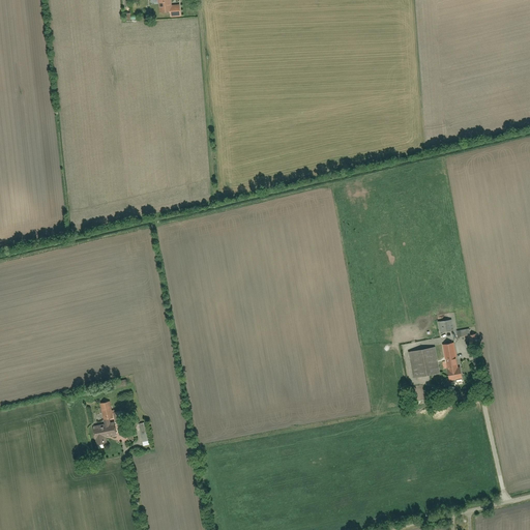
[(159,12),(172,12),(172,18),(182,17),(181,4),(174,4),(174,0),(154,0),(155,4),(158,4),(159,12)]
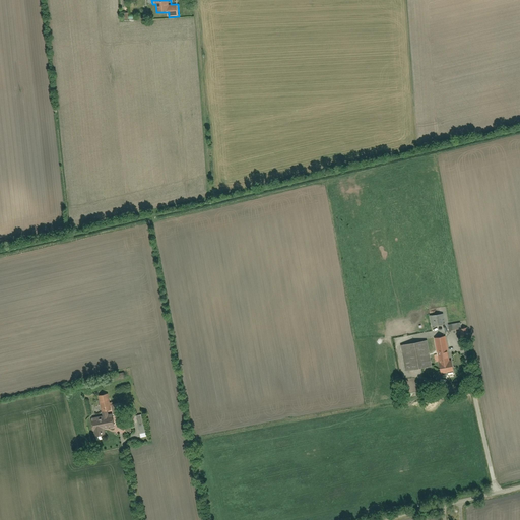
[(431,316),(433,327),(446,325),(444,314),(431,316)]
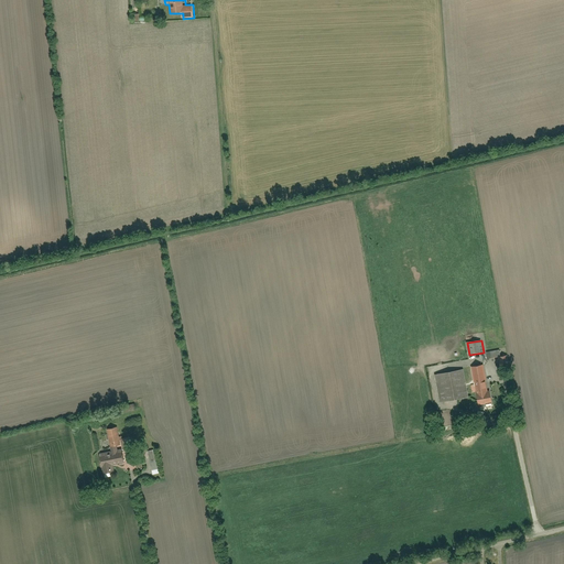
[(451,353),(452,354),(454,356),(458,356),(461,353),(462,349),(461,347),(457,345),(454,345),(452,347),(451,348),(451,353)]
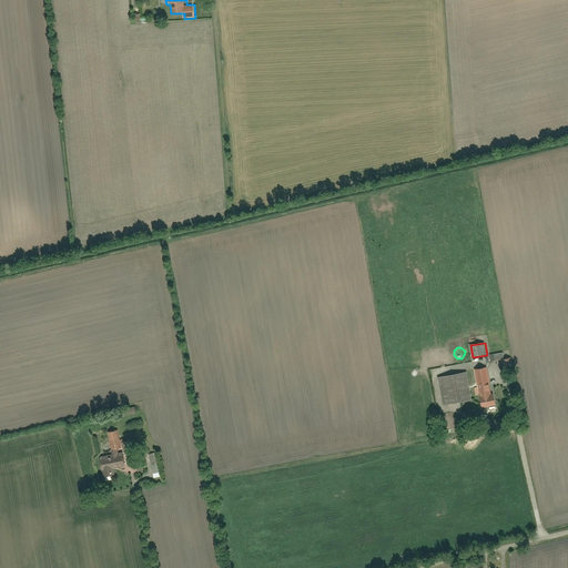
[(490,354),(492,362),(506,358),(504,352),(490,354)]
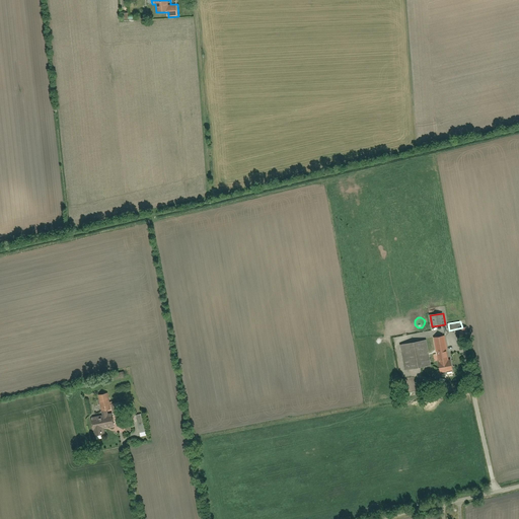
[(459,329),(462,342),(469,340),(467,328),(459,329)]
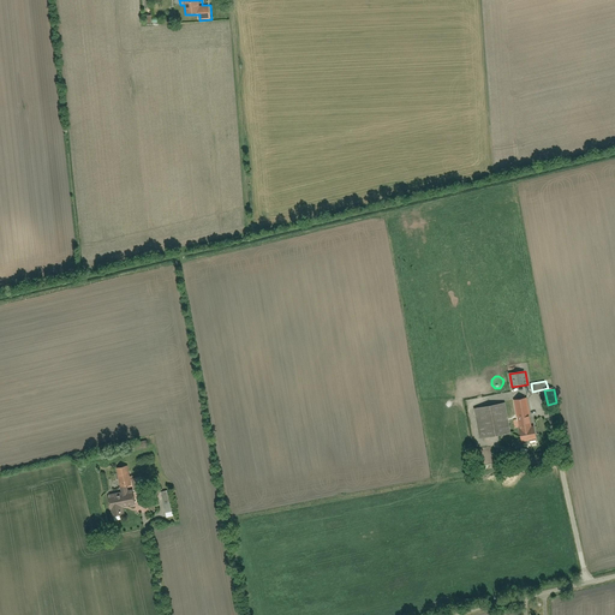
[(529,399),(514,401),(523,442),(537,440),(529,399)]
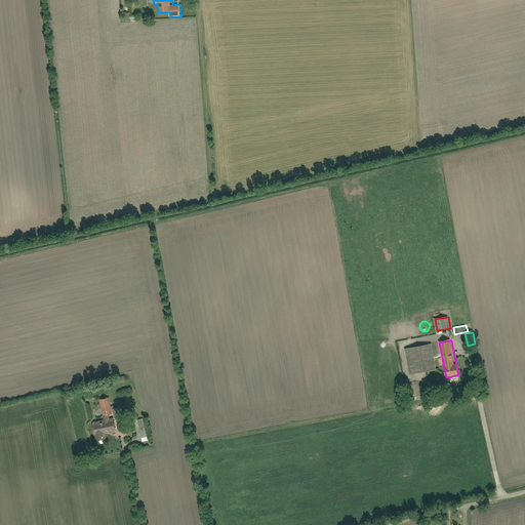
[(432,345),(405,350),(410,375),(437,370),(432,345)]
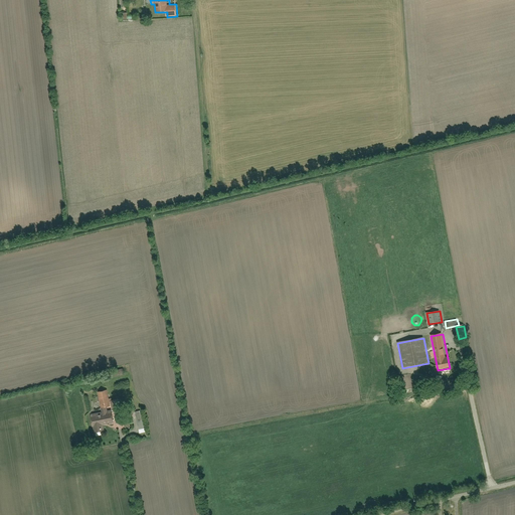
[(107,390),(98,391),(102,413),(92,415),(96,434),(105,432),(104,425),(115,423),(112,411),(108,412),(106,405),(110,405),(107,390)]
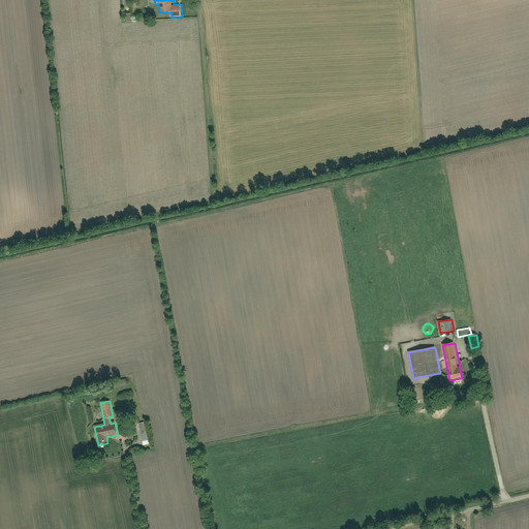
[(115,422),(124,419),(122,409),(113,411),(115,422)]
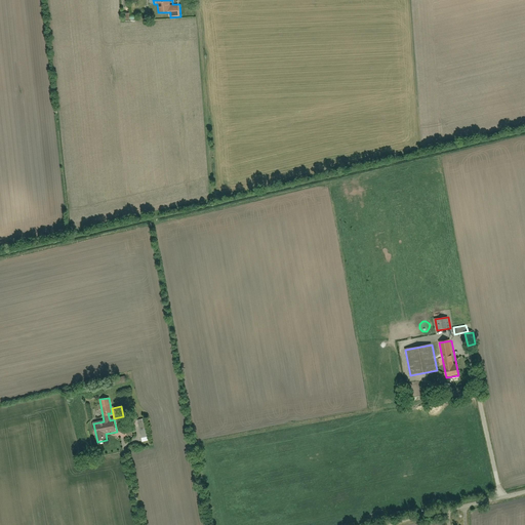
[(147,419),(137,421),(143,439),(151,437),(147,419)]
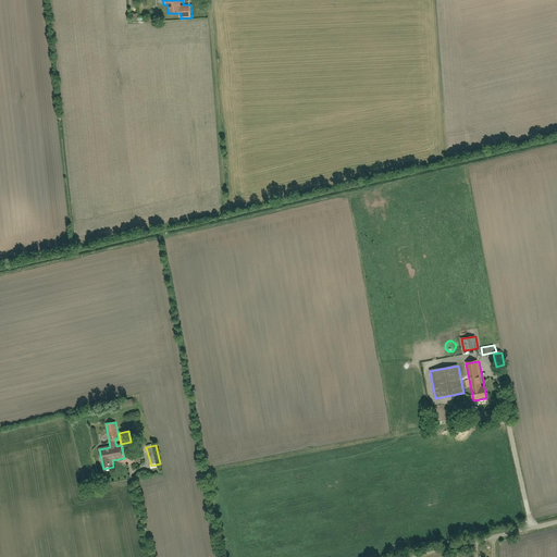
All buildings are outlined.
